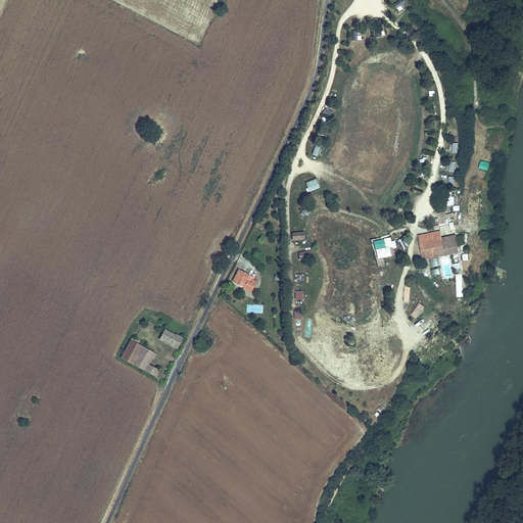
[(323,116),(320,123),(328,127),(331,121),(323,116)]
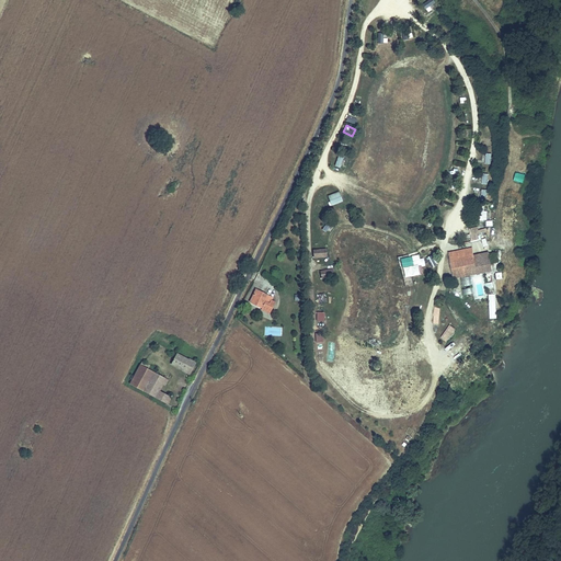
[(339,156),(334,165),(340,168),(344,158),(339,156)]
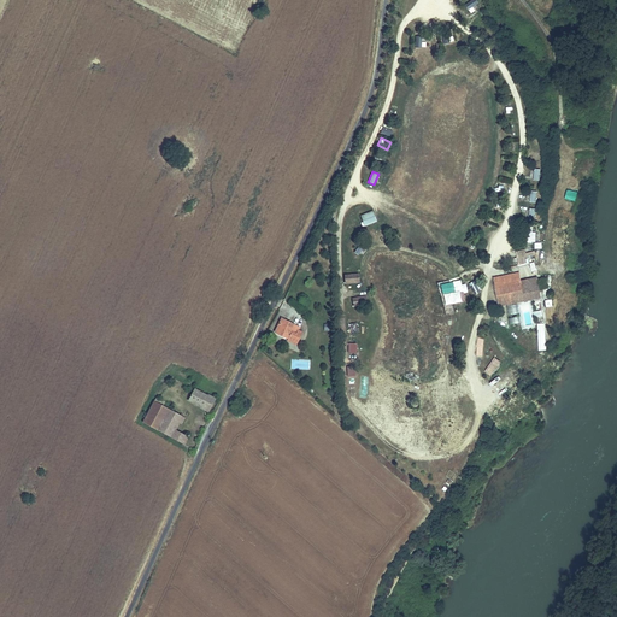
[(566,189),(565,199),(576,201),(579,192),(566,189)]
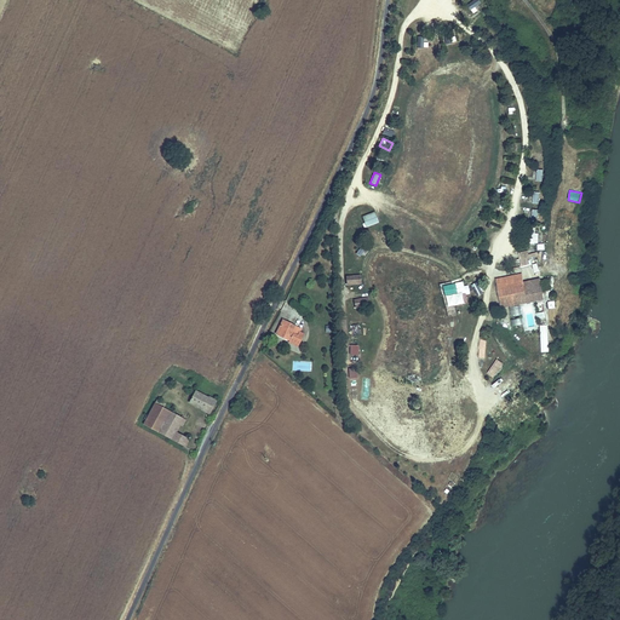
[(366,227),(379,223),(375,212),(362,216),(366,227)]
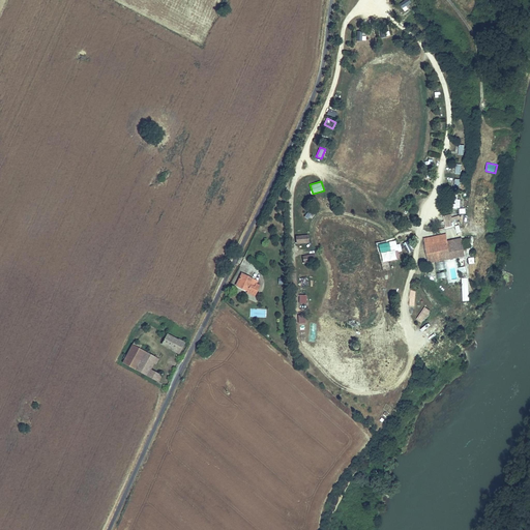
[(450,208),(461,208),(461,199),(459,199),(460,188),(451,187),(450,208)]
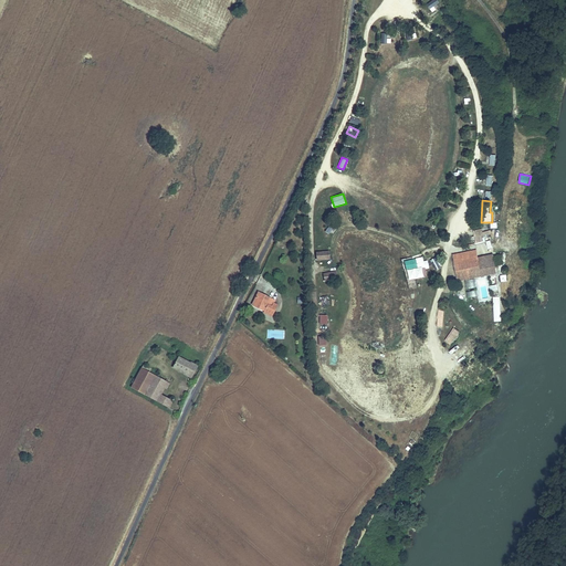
[(328,207),(320,212),(323,218),(332,212),(328,207)]
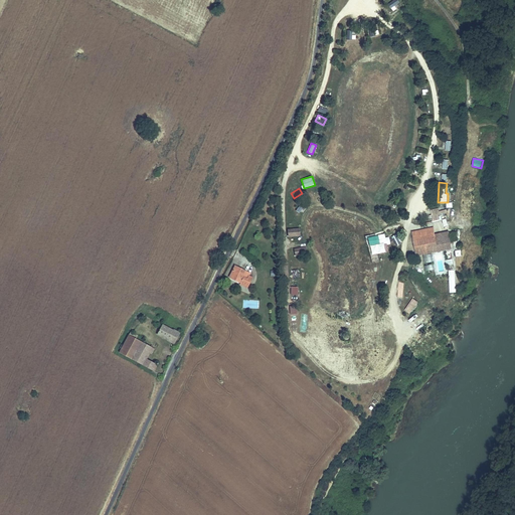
[(438,207),(433,215),(439,219),(444,211),(438,207)]
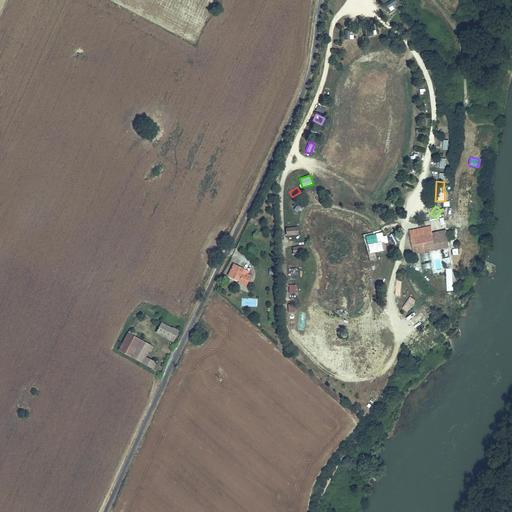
[(286,227),(286,235),(298,235),(298,227),(286,227)]
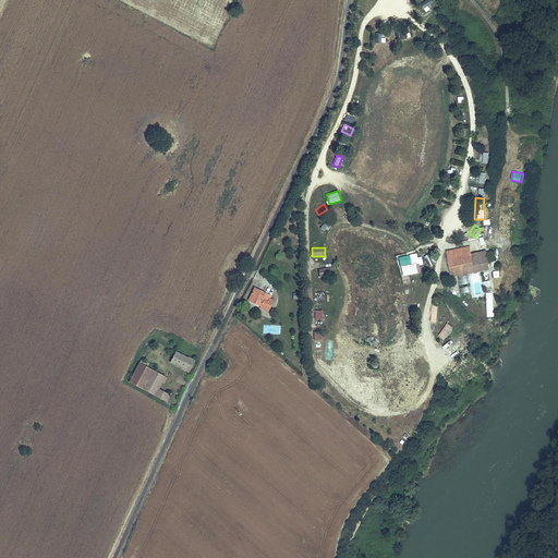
[(486,251),(450,259),(453,277),(476,273),(477,279),(484,277),(483,270),(486,269),(487,271),(490,270),(486,251)]
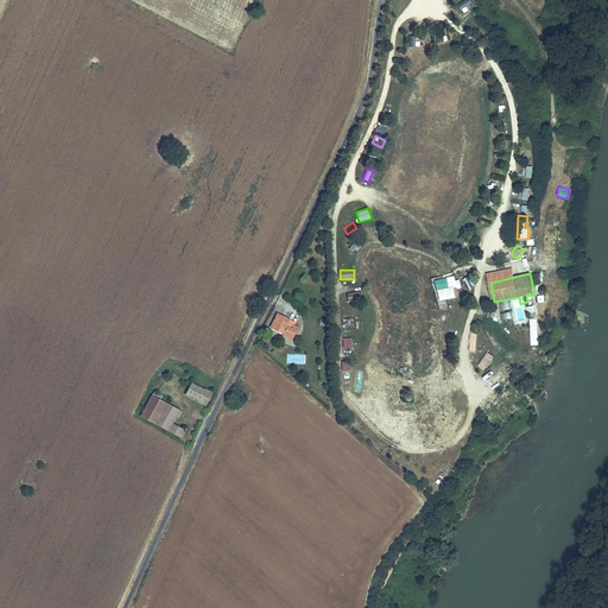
[(441,278),(432,279),(435,290),(443,289),(451,287),(450,277),(441,278)]
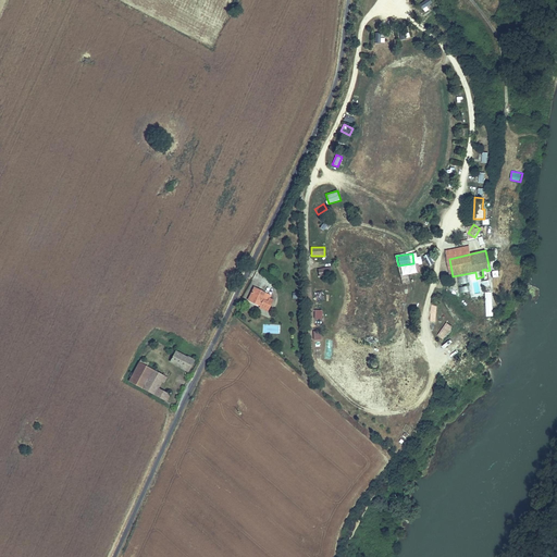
[(331,265),(318,269),(320,279),(333,275),(331,265)]
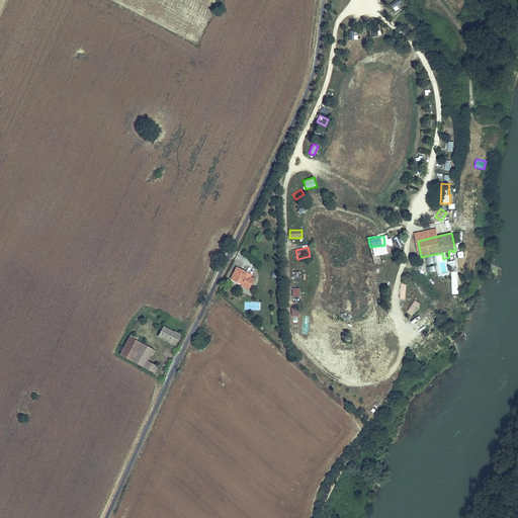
[(428,275),(438,273),(436,265),(427,267),(428,275)]
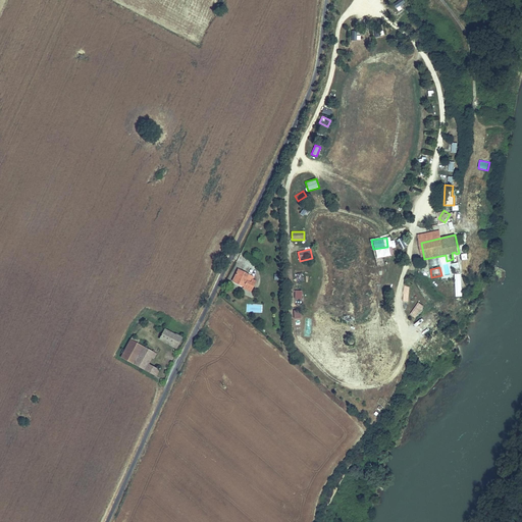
[(239,270),(233,281),(249,288),(248,290),(252,292),(256,281),(253,279),(254,277),(239,270)]
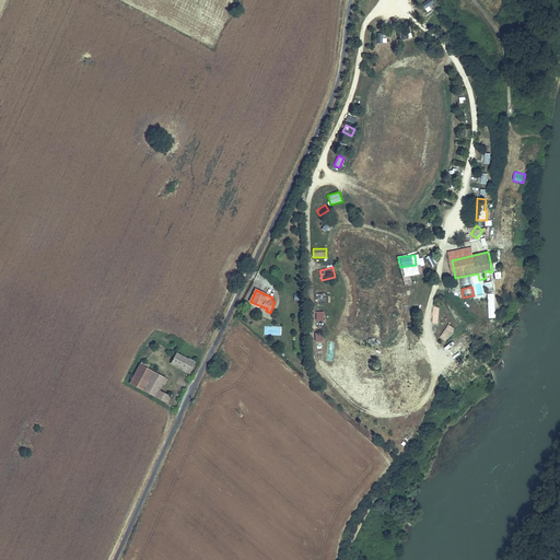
[(490,318),(498,317),(494,293),(487,293),(490,318)]
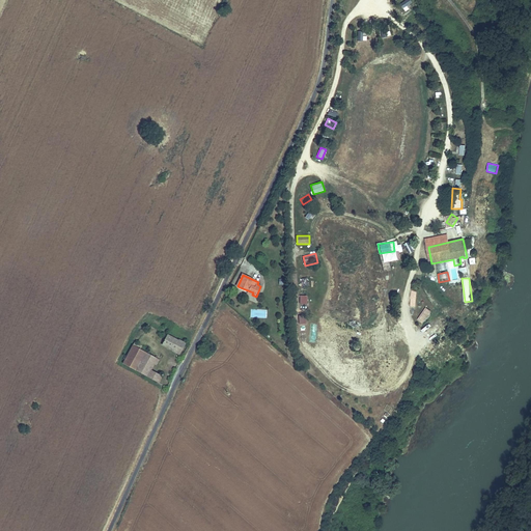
[(427,287),(423,290),(435,308),(439,305),(427,287)]
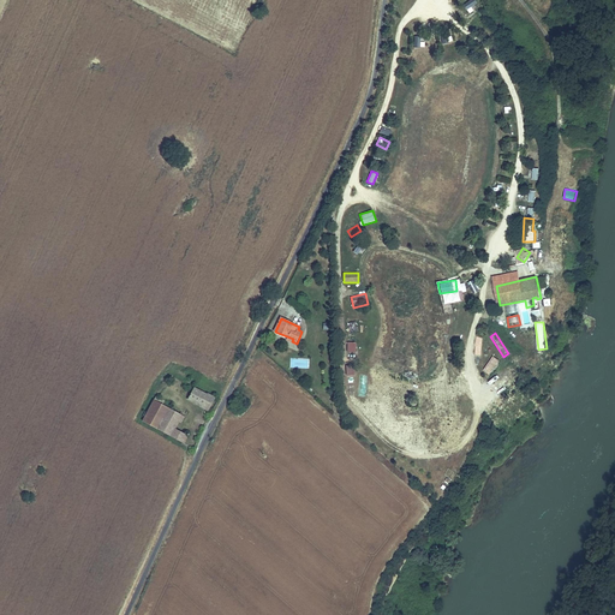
[(490,375),(500,360),(493,356),(483,370),(490,375)]
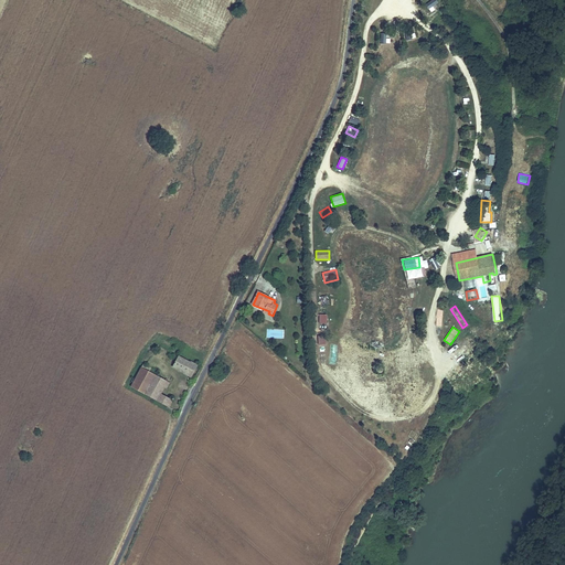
[(184,373),(193,376),(200,364),(191,360),(190,362),(180,356),(176,365),(185,371),(184,373)]
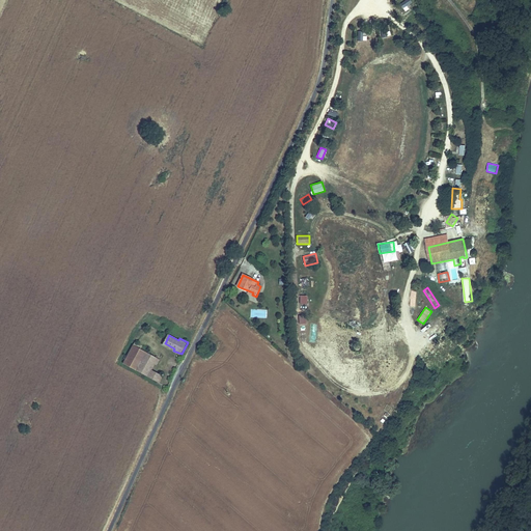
[(205,338),(201,343),(210,350),(213,345),(205,338)]
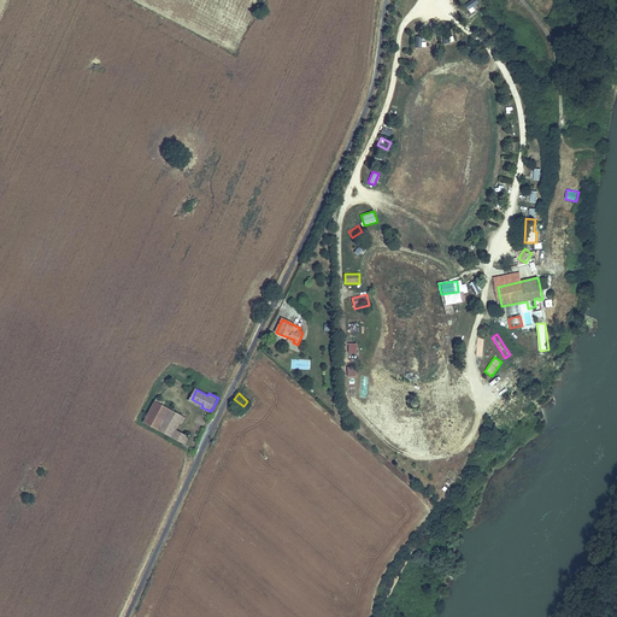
[(171,409),(171,406),(157,398),(142,423),(184,446),(188,438),(175,430),(178,425),(184,428),(188,422),(175,415),(176,411),(171,409)]
